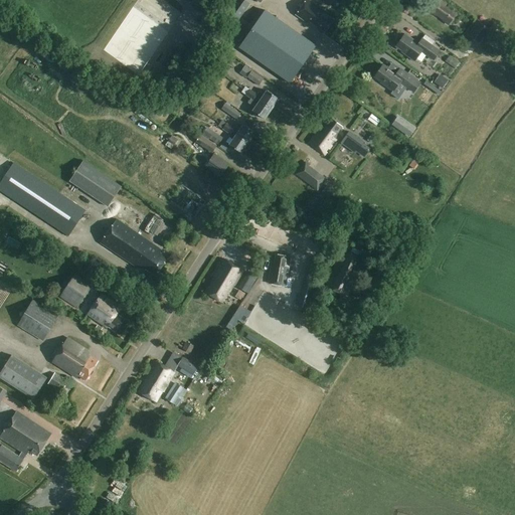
[(186,0),(196,11),(209,0),(186,0)]
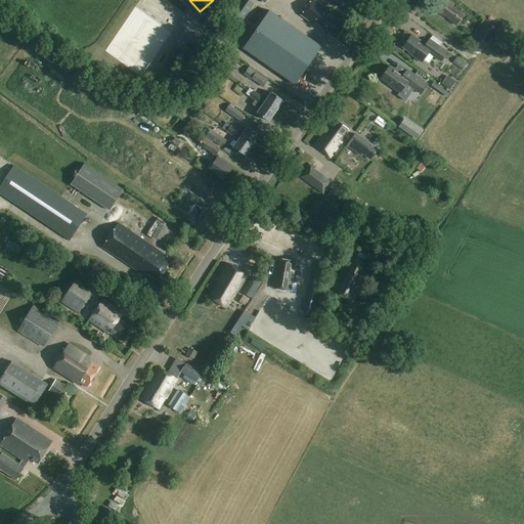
[(243,22),(255,4),(249,0),(241,0),(231,13),(243,22)]
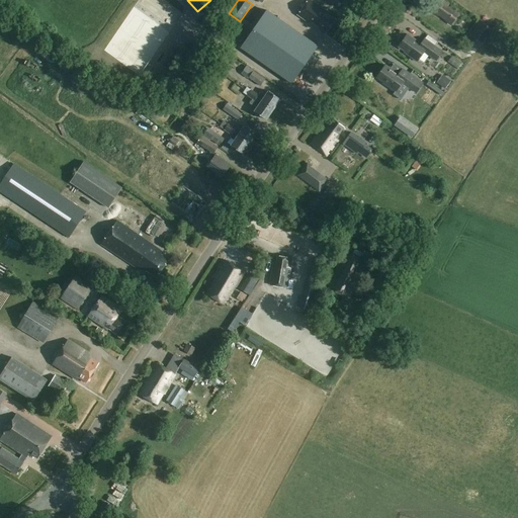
[(450,26),(457,16),(446,8),(448,6),(439,0),(436,0),(429,11),(437,16),(438,15),(445,20),(444,21),(450,26)]
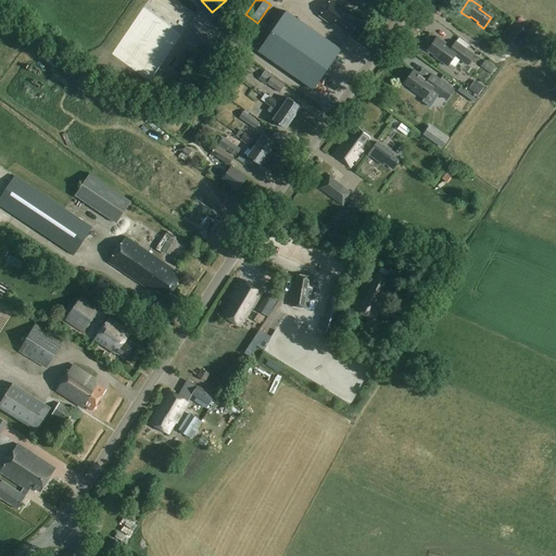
[(313,90),(340,50),(286,12),(258,52),(313,90)]
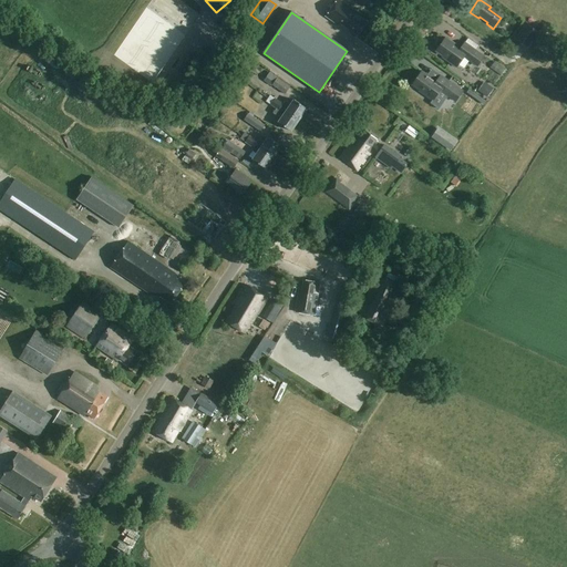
[(480,45),(468,38),(466,41),(476,49),(480,45)]
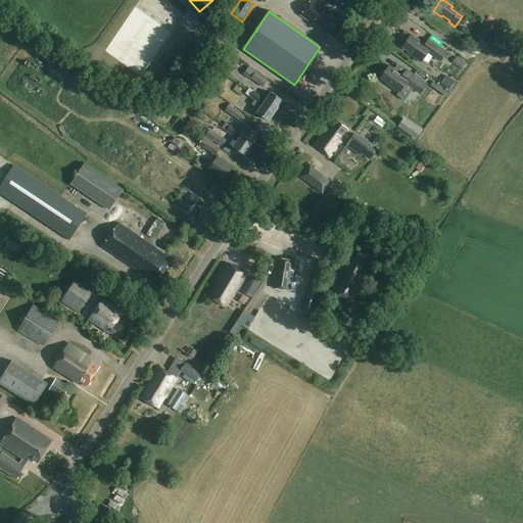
[(440,62),(446,53),(428,40),(424,45),(411,36),(401,48),(408,52),(407,53),(420,63),(427,53),(440,62)]
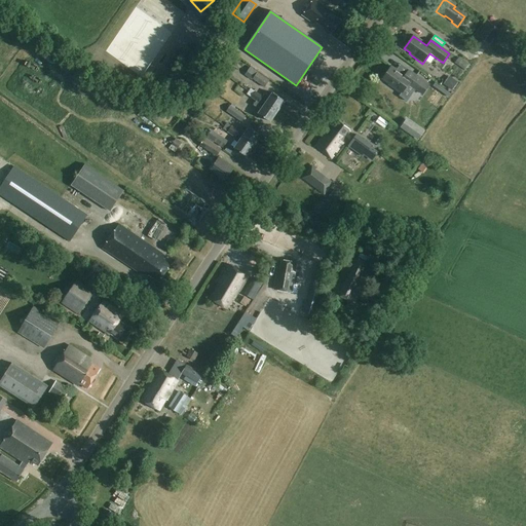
[(388,51),(386,57),(393,61),(397,55),(388,51)]
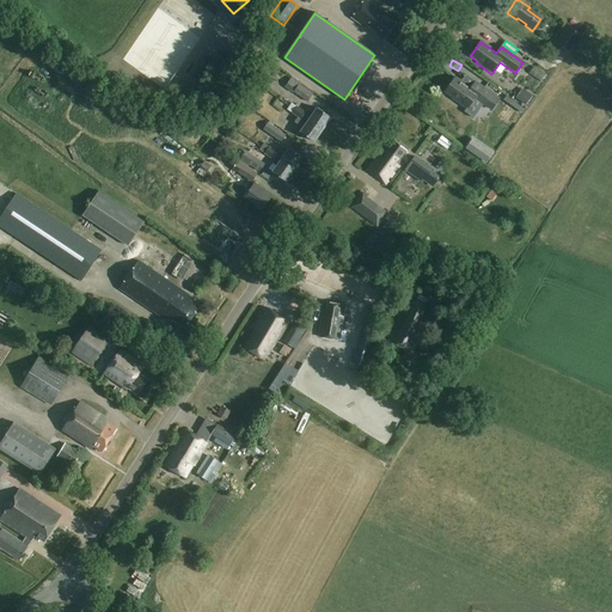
[(532,62),(526,69),(537,78),(542,72),(532,62)]
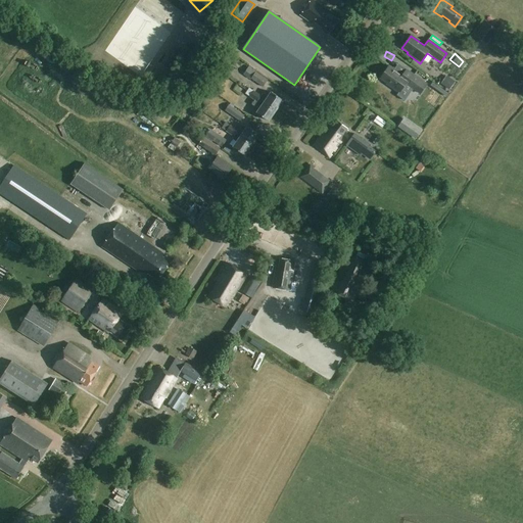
[(405,85),(411,88),(419,94),(426,85),(406,70),(401,77),(388,66),(379,80),(385,84),(385,85),(397,94),(405,85)]
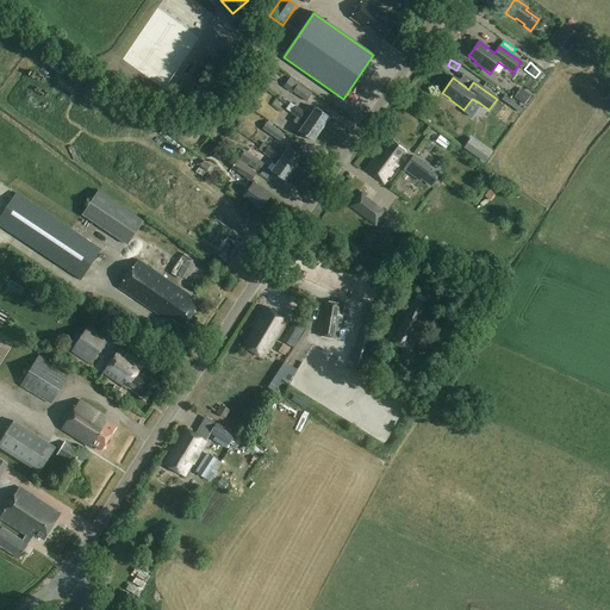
[(299,83),(293,93),(306,103),(312,93),(299,83)]
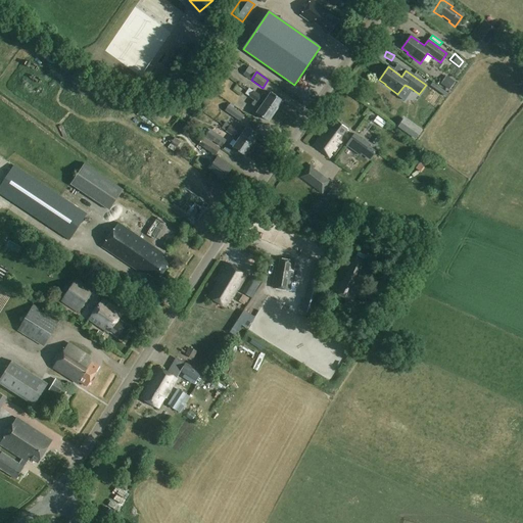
[(446,76),(441,84),(449,90),(455,82),(446,76)]
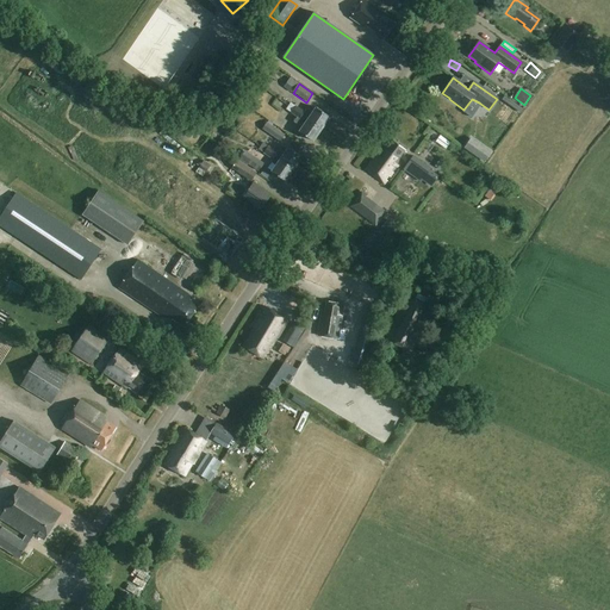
[(288,106),(323,130),(330,118),(317,110),(312,116),(306,111),(305,112),(291,103),(288,106)]
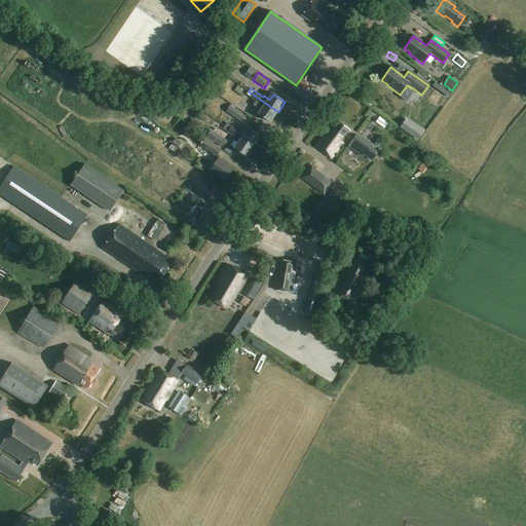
[(449,96),(440,88),(431,99),(441,106),(449,96)]
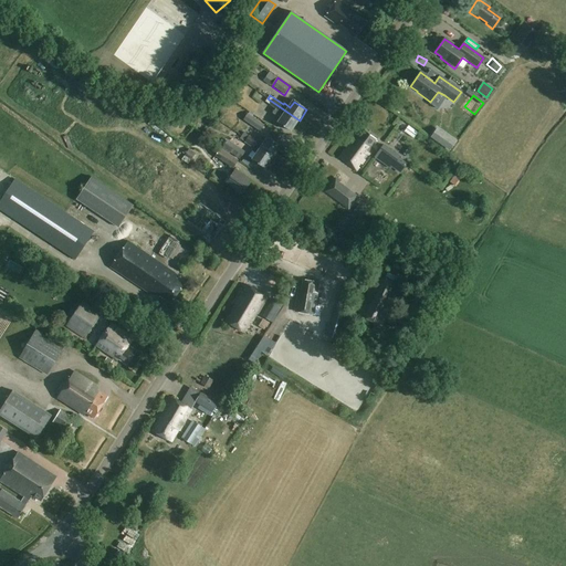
[(291,133),(300,121),(268,98),(265,102),(276,109),(273,114),(281,119),(278,125),(291,133)]
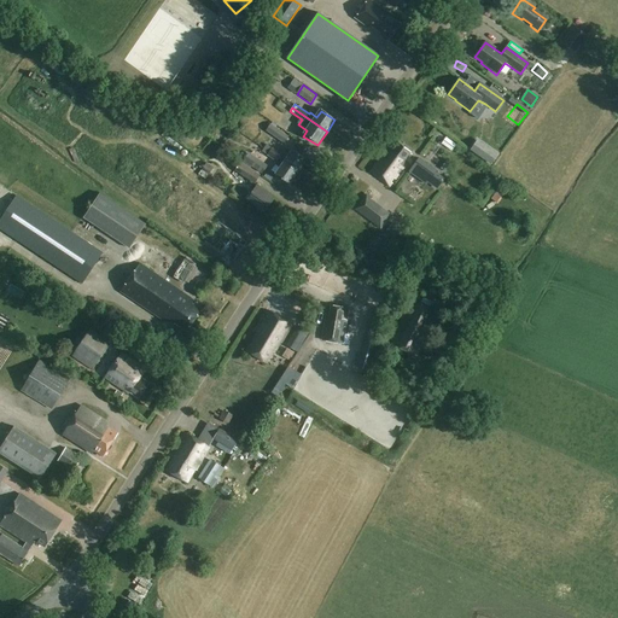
[(287,133),(293,124),(278,115),(273,123),(287,133)]
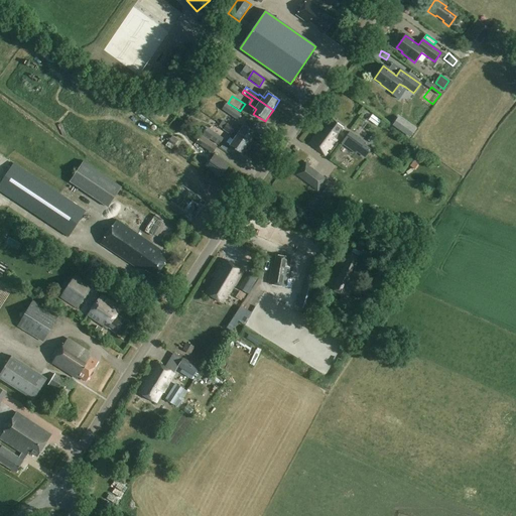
[(399,108),(401,100),(394,98),(392,106),(399,108)]
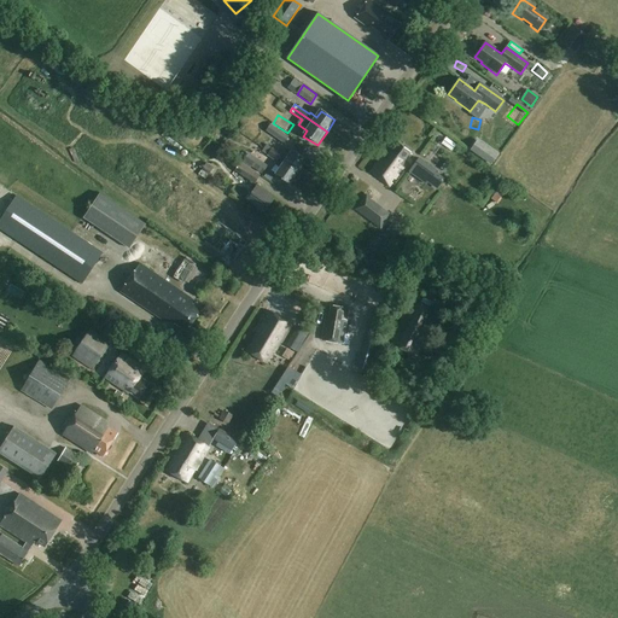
[(146,144),(150,139),(139,129),(135,134),(146,144)]
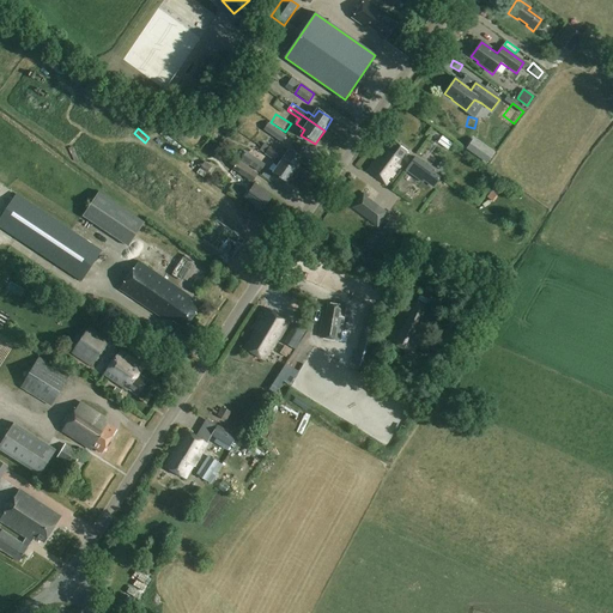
[(286,137),(274,128),(269,134),(283,143),(286,137)]
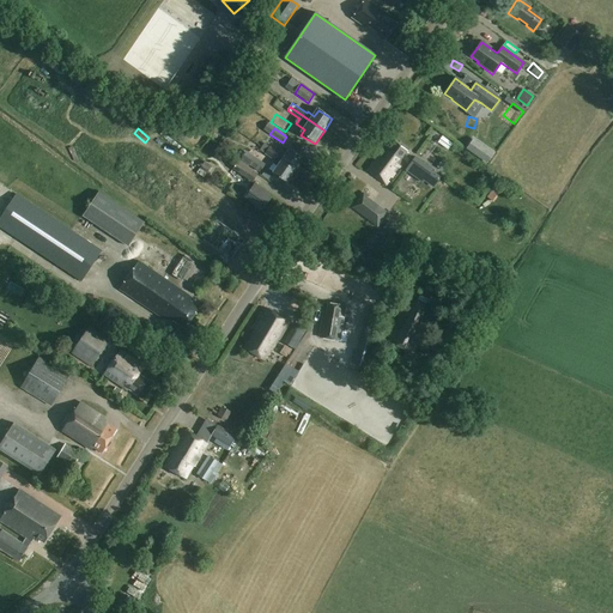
[(237,129),(231,137),(240,145),(247,138),(237,129)]
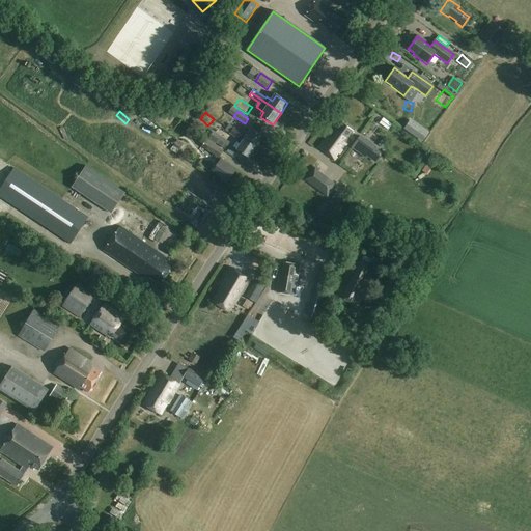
[(156,115),(152,120),(158,124),(162,119),(156,115)]
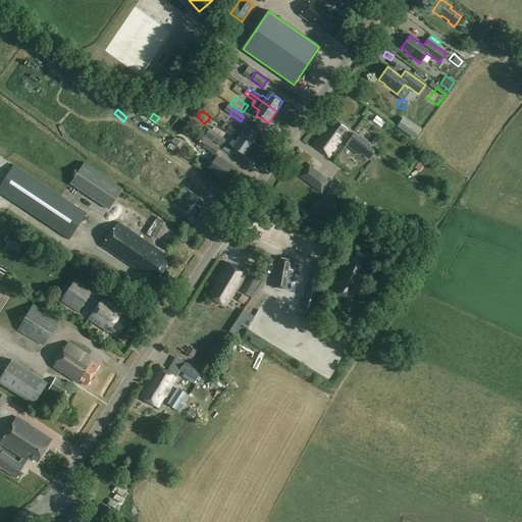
[(422,129),(406,117),(399,127),(416,139),(422,129)]
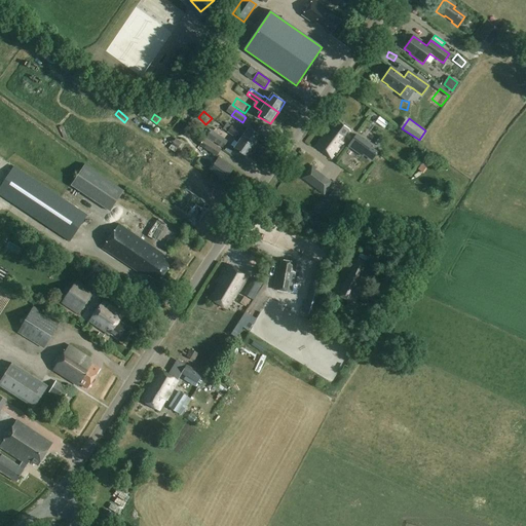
[(52,120),(47,124),(54,130),(59,125),(52,120)]
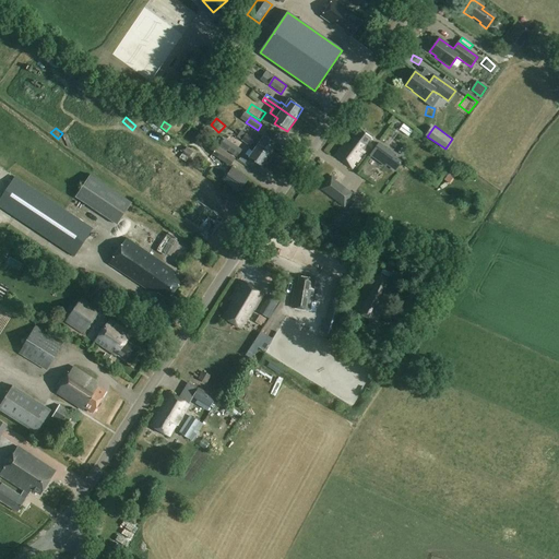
[(361,150),(370,138),(359,129),(344,149),(342,146),(334,156),(352,169),(364,152),(361,150)]
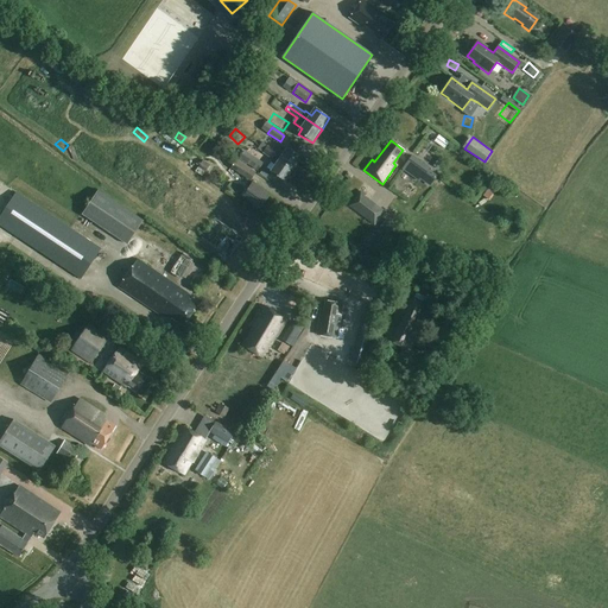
[(260,145),(293,170),(302,158),(289,150),(285,154),(278,149),(276,152),(263,143),(260,145)]
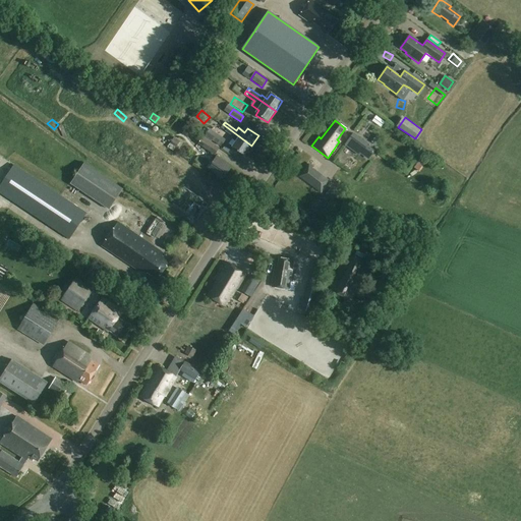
[(244,156),(251,146),(223,124),(221,127),(232,136),(231,138),(237,142),(233,149),(244,156)]
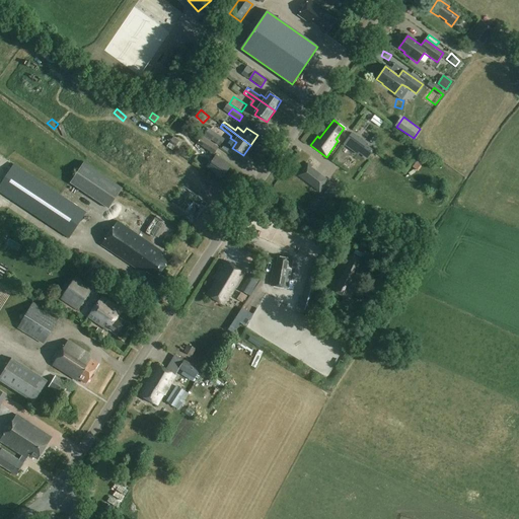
[(204,136),(219,147),(223,141),(208,130),(204,136)]
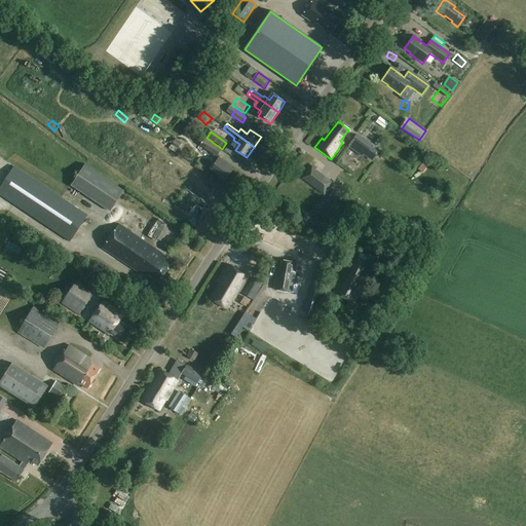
[(372,146),(357,135),(352,141),(348,147),(364,158),(365,156),(373,162),(379,154),(371,148),(372,146)]
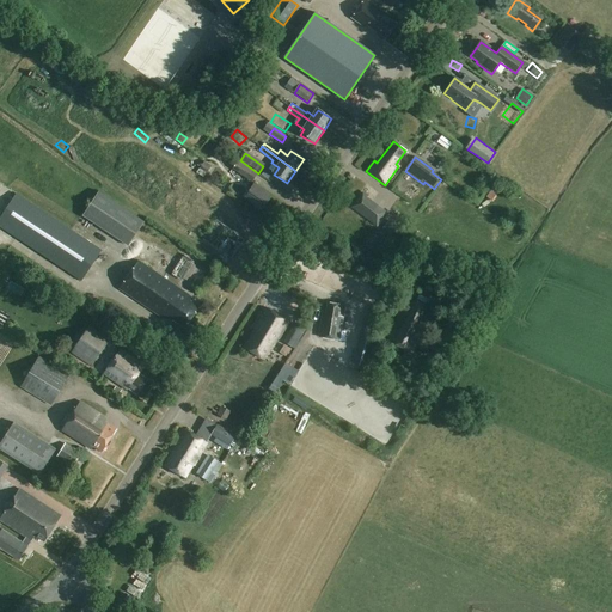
[(200,169),(207,173),(212,166),(203,161),(200,169)]
